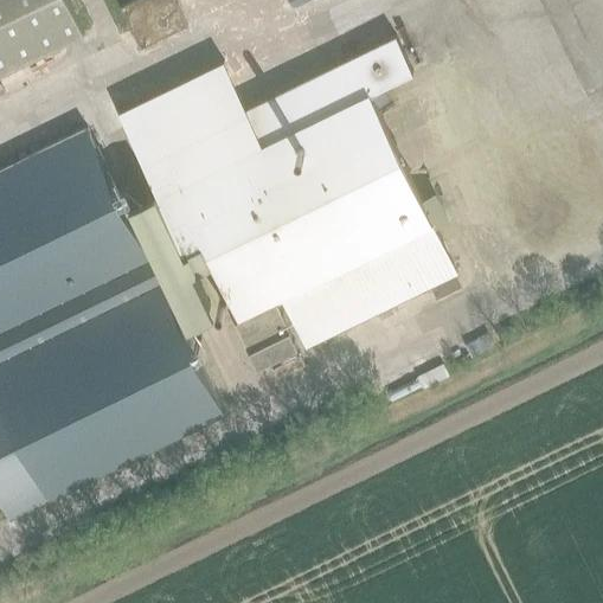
[(0,77),(83,37),(64,0),(0,0),(0,77)]
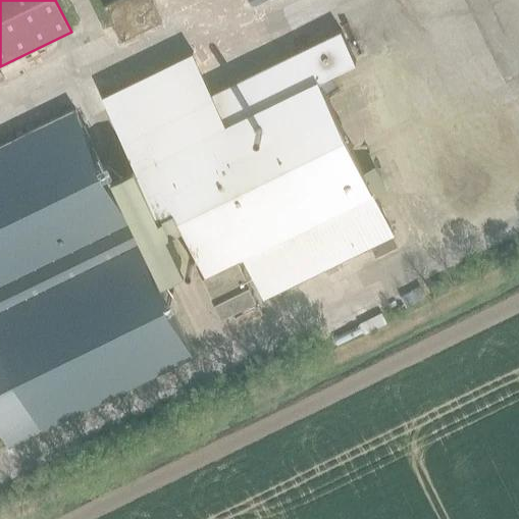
[(120,44),(160,24),(147,0),(119,0),(103,8),(120,44)]
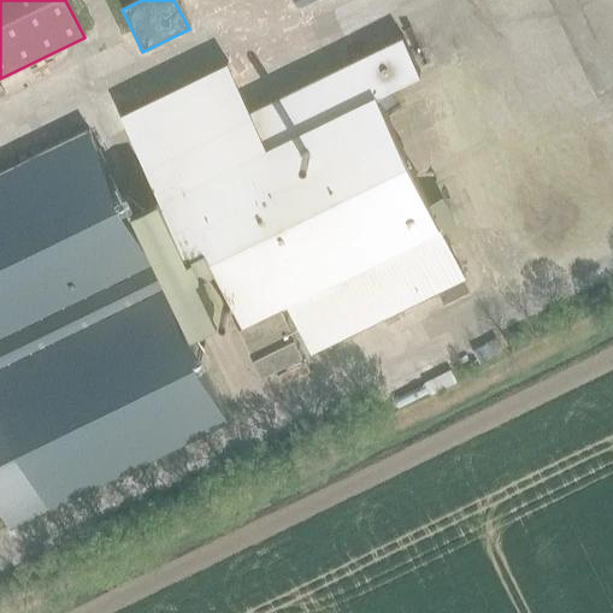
[(213,269),(240,324),(284,304),(310,354),(463,280),(373,95),(419,74),(400,41),(247,113),(225,68),(118,118),(157,198),(186,259),(189,257),(204,249),(213,269)]
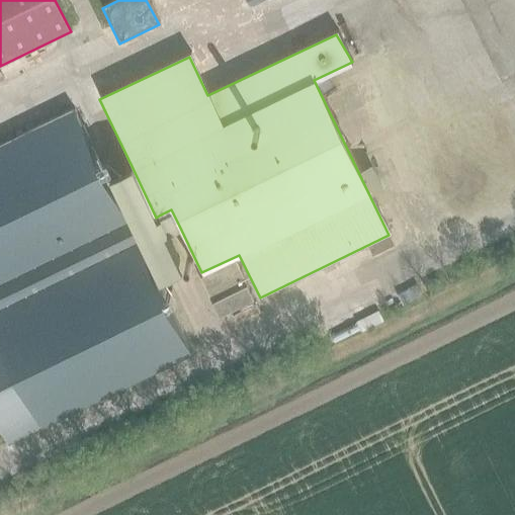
[(0,430),(7,444),(190,355),(73,112),(0,148),(0,430)]
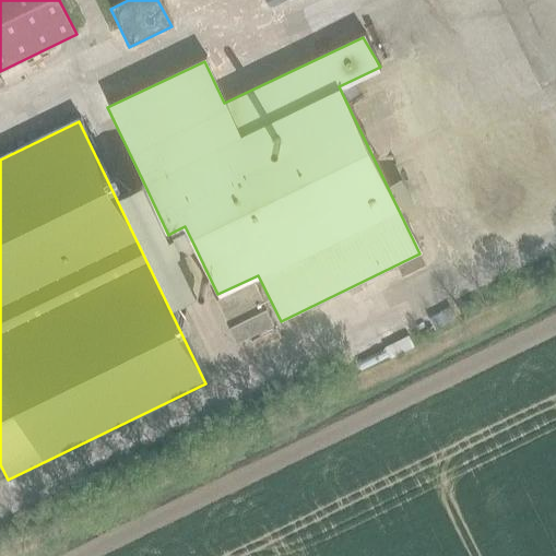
[(142,179),(118,190),(172,303),(196,291),(176,251),(180,249),(180,250),(193,244),(185,226),(172,233),(168,235),(142,179)]
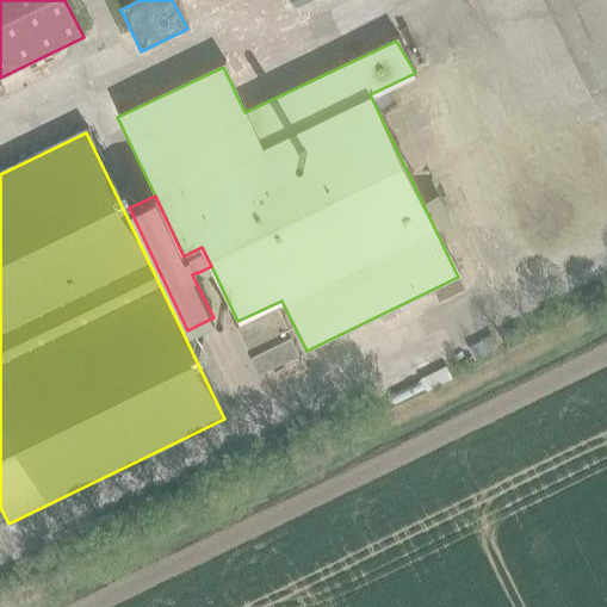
[(273,308),(233,328),(255,376),(297,355),(273,308)]
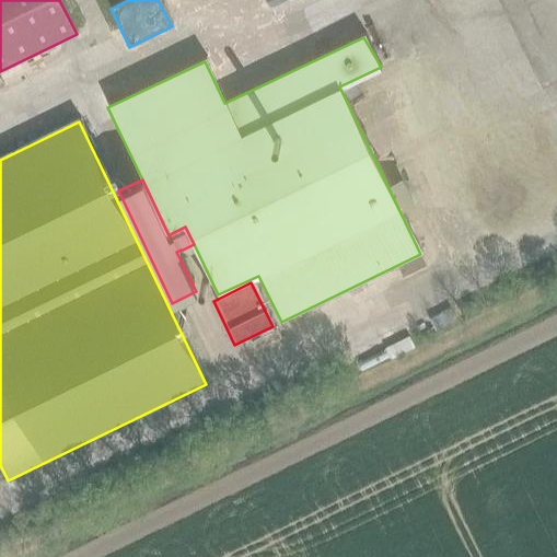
[(427,322),(432,333),(453,323),(448,312),(427,322)]
